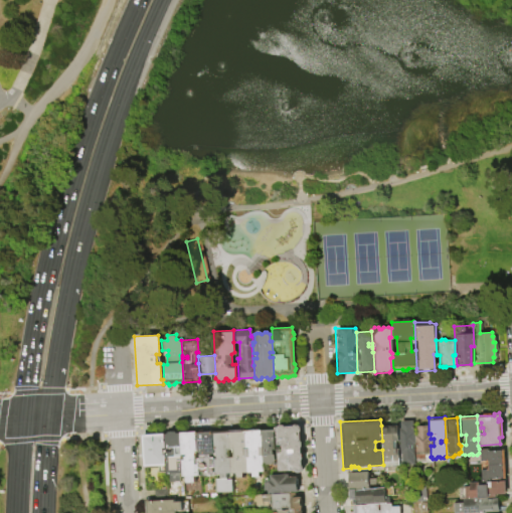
[(398,454),(396,428),(399,428),(399,420),(411,419),(411,431),(412,431),(412,435),(413,443),(411,443),(412,463),(400,464),(400,453),(398,454)]
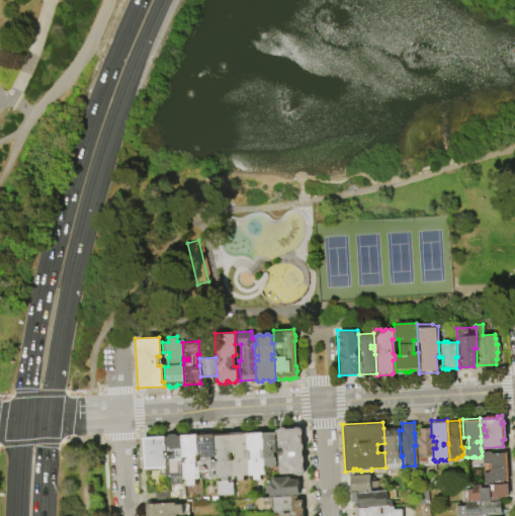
[(278,429),(280,427),(284,427),(286,428),(294,428),(295,427),(298,426),(301,427),(303,429),(303,432),(302,434),(302,442),(304,444),(304,448),(303,450),(303,455),(304,456),(304,461),(303,462),(303,466),(304,468),(305,471),(305,473),(303,474),(302,475),(299,475),(297,475),(295,474),(279,474),(277,432),(276,432),(276,429),(278,429)]
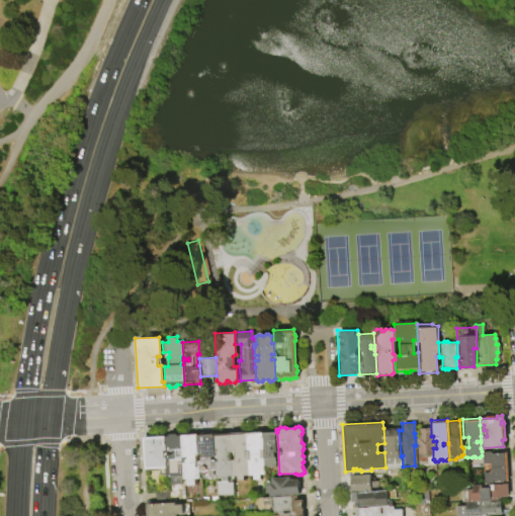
[(385,467),(384,452),(384,443),(383,428),(399,427),(399,430),(401,456),(401,466),(385,467)]
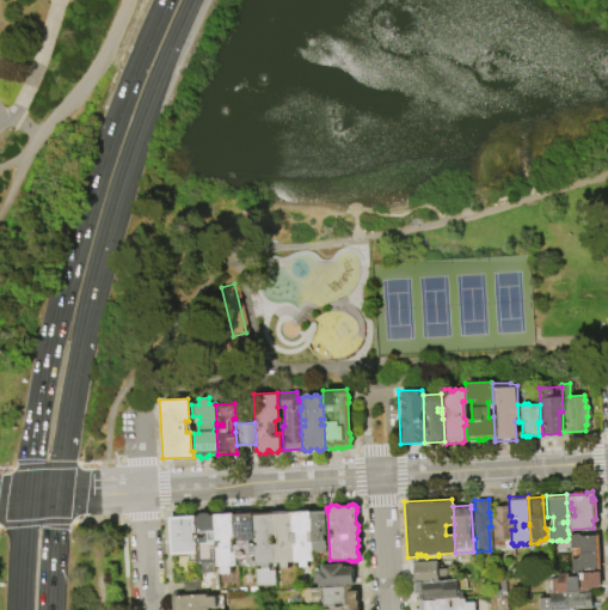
[(491,526),(490,517),(493,517),(492,506),(507,505),(507,516),(509,516),(511,547),(492,548),(491,526)]
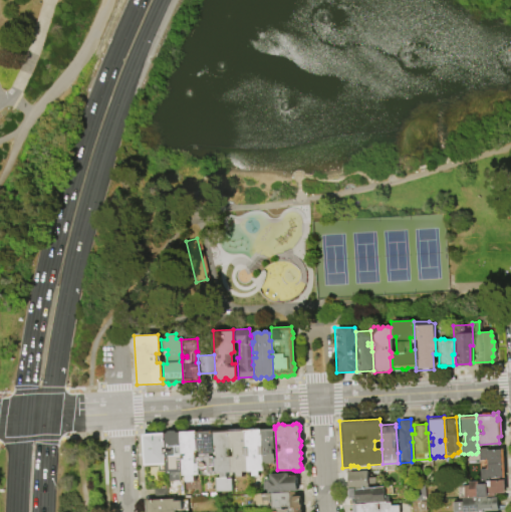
[(260,429),(273,428),(274,448),(271,448),(272,453),(273,453),(273,461),(272,461),(271,463),(265,463),(263,462),(261,462),(260,429)]
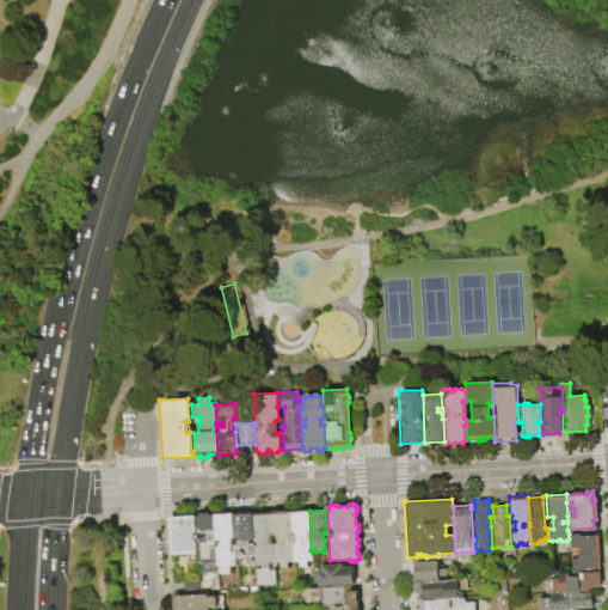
[(289,512),(309,511),(311,550),(312,560),(307,561),(307,566),(299,567),(299,561),(290,561),(289,512)]
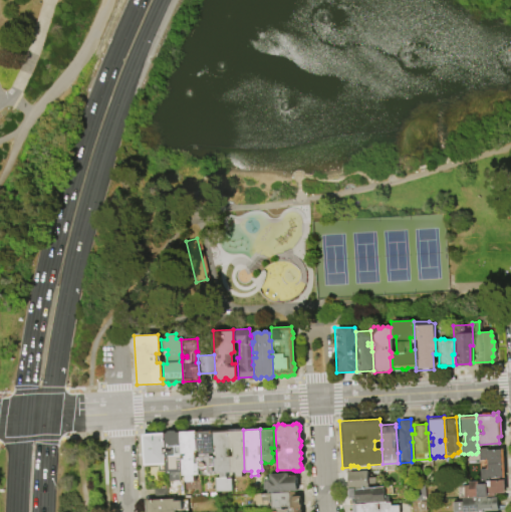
[(163,433),(166,433),(168,430),(174,430),(176,432),(180,432),(181,453),(181,459),(182,472),(179,472),(179,480),(169,481),(168,473),(165,473),(165,471),(164,450),(171,450),(171,448),(164,449),(163,433)]
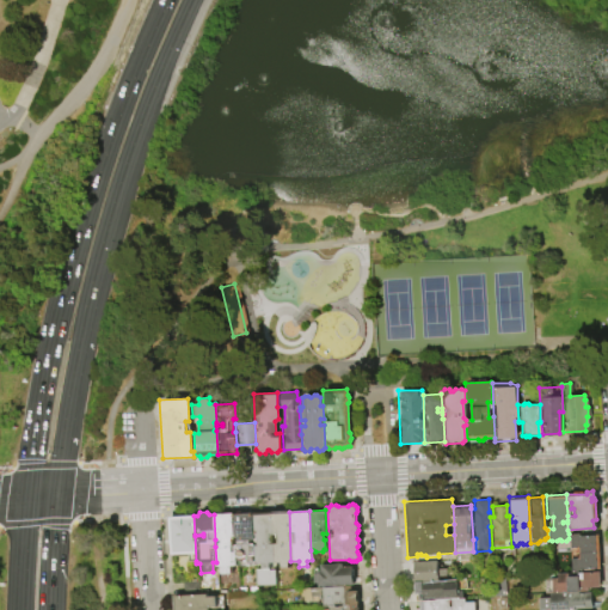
[(214,513),(232,512),(232,514),(233,536),(231,536),(231,551),(234,551),(234,556),(234,566),(229,566),(229,573),(220,574),(220,566),(216,566),(216,562),(215,547),(217,547),(217,542),(220,542),(220,540),(215,540),(214,514),(214,513)]
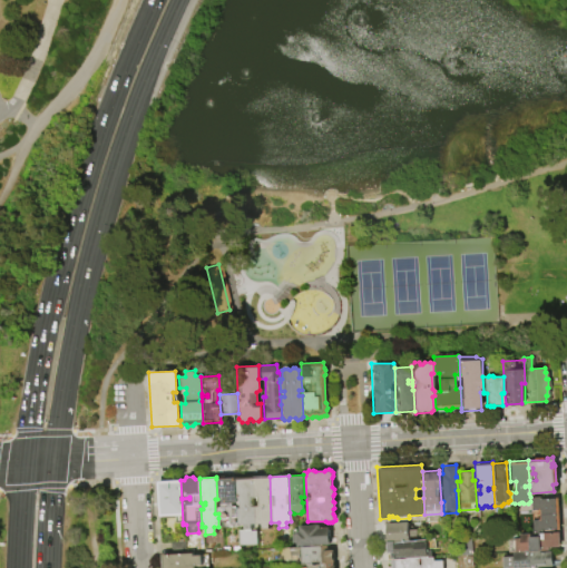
[(235,478),(253,477),(253,497),(251,497),(251,506),(254,506),(255,524),(251,525),(251,530),(255,530),(255,544),(238,545),(237,529),(243,528),(242,525),(237,525),(236,508),(238,507),(238,498),(236,498),(235,478)]
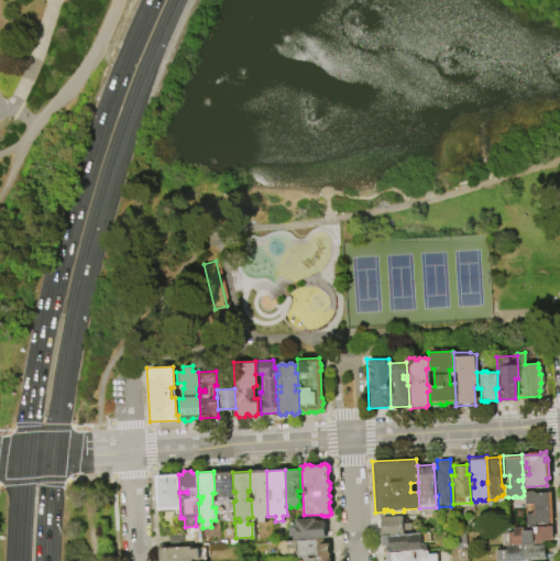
[(250,471),(266,471),(267,516),(264,516),(264,521),(257,521),(257,517),(252,517),(251,499),(254,499),(254,491),(250,491),(250,471)]
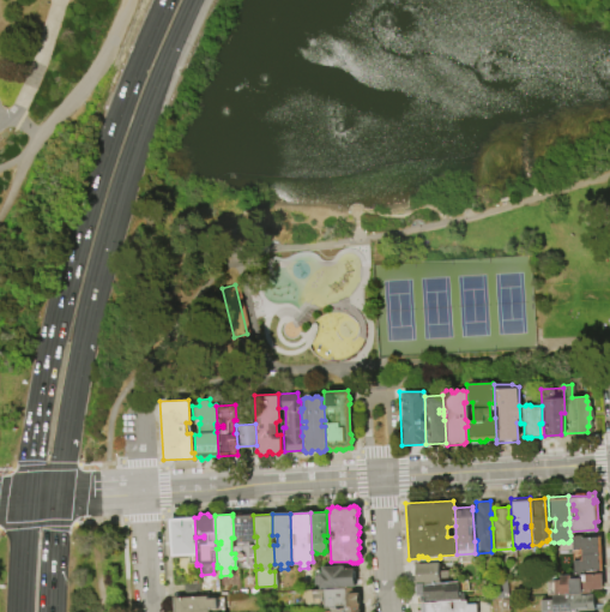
[(233,516),(253,515),(254,537),(254,547),(255,565),(255,567),(247,568),(247,559),(247,557),(245,557),(245,559),(239,559),(239,558),(235,558),(235,553),(234,546),(239,546),(237,539),(234,539),(234,538),(233,516)]
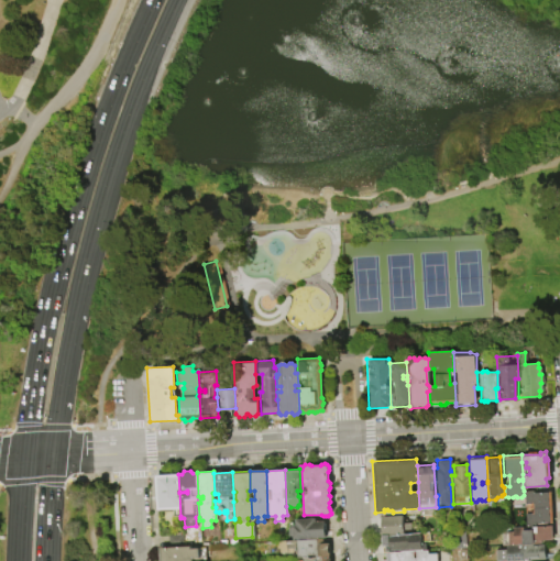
[(154,474),(178,473),(178,474),(179,492),(179,493),(180,516),(173,516),(173,509),(155,509),(154,474)]
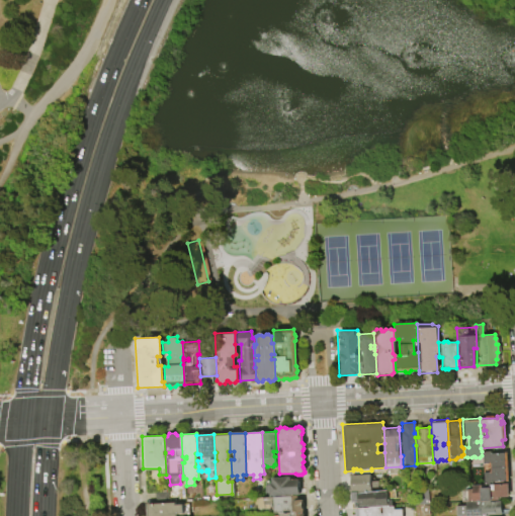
[(482,455),(482,451),(490,450),(490,452),(505,451),(506,465),(507,481),(492,481),(492,484),(488,484),(483,484),(482,467),(482,455)]
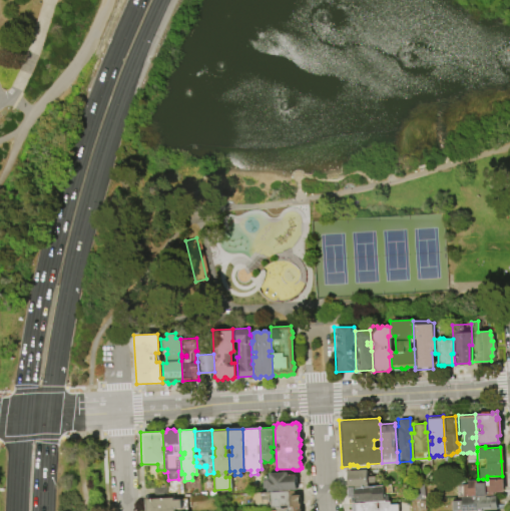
[(346,470),(365,469),(365,475),(372,475),(372,481),(365,481),(366,486),(353,486),(346,487),(346,470)]
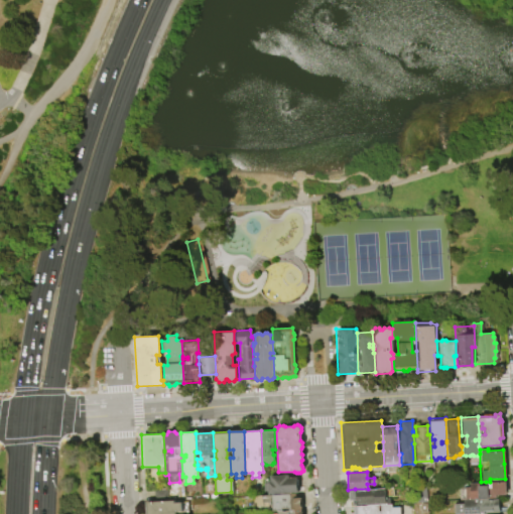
[(270,476),(287,475),(287,478),(296,477),(297,493),(296,493),(268,494),(268,491),(264,491),(263,483),(267,483),(267,481),(270,481),(270,476)]
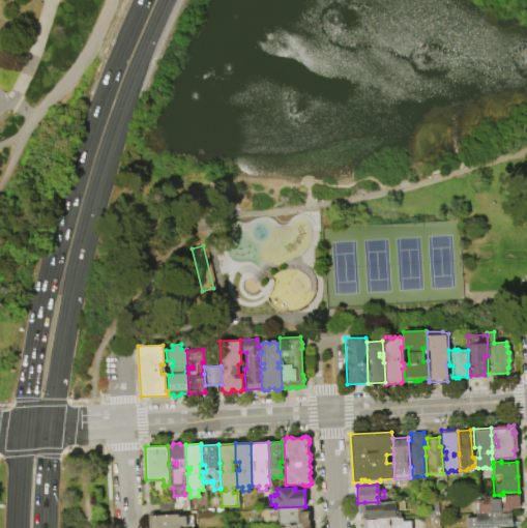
[(503,495),(518,494),(519,507),(509,508),(509,510),(500,511),(475,512),(471,512),(470,501),(476,501),(476,500),(481,500),(481,496),(491,495),(491,498),(499,498),(499,495),(503,495)]
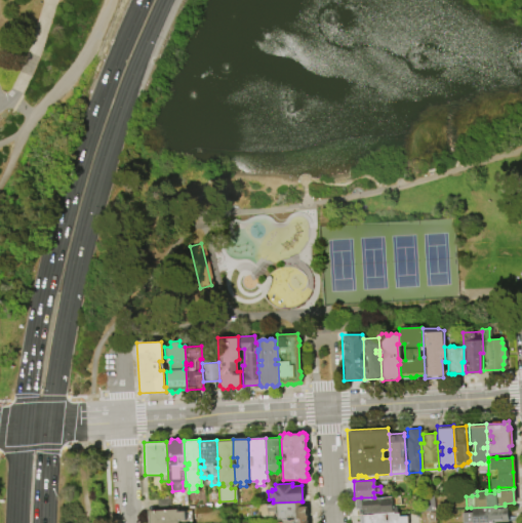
[(354,498),(361,497),(361,498),(390,497),(391,504),(395,504),(395,505),(395,512),(384,513),(370,513),(370,512),(358,513),(358,508),(355,508),(354,505),(354,499),(354,498)]
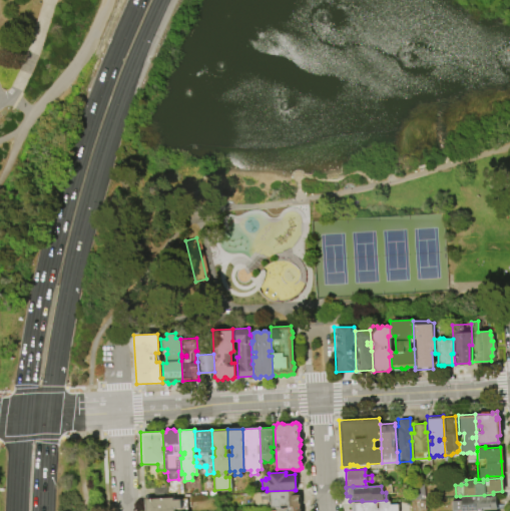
[(295,490),(295,495),(299,494),(300,506),(276,507),(271,508),(271,503),(255,504),(255,499),(252,499),(251,492),(267,491),(295,490)]
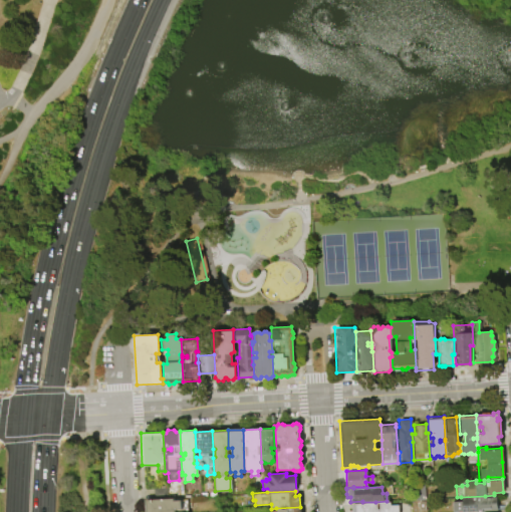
[(461,497),(485,496),(485,497),(495,496),(496,505),(502,505),(502,508),(496,509),(496,510),(485,510),(485,511),(462,511),(452,511),(452,501),(461,500),(461,497)]
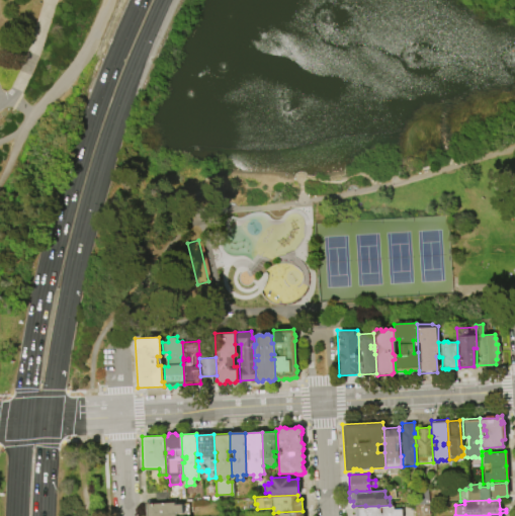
[(146,515),(146,504),(174,502),(174,504),(181,504),(182,513),(175,513),(175,515),(146,515)]
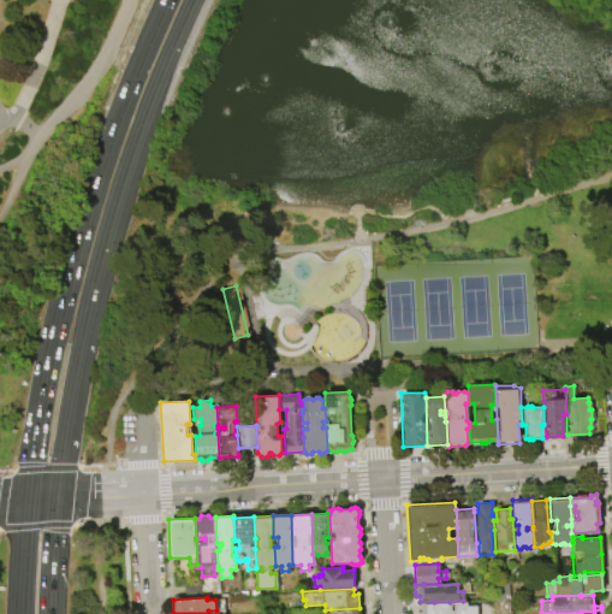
[(434,602),(450,602),(450,606),(457,606),(457,613),(420,613),(420,603),(434,602)]
